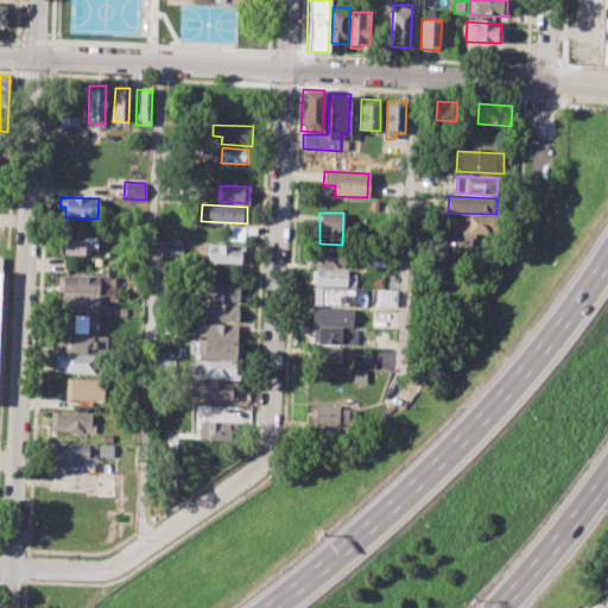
[(445,221),(461,222),(461,216),(496,217),(496,235),(472,234),(470,246),(455,246),(456,238),(462,238),(462,232),(445,230),(445,221)]
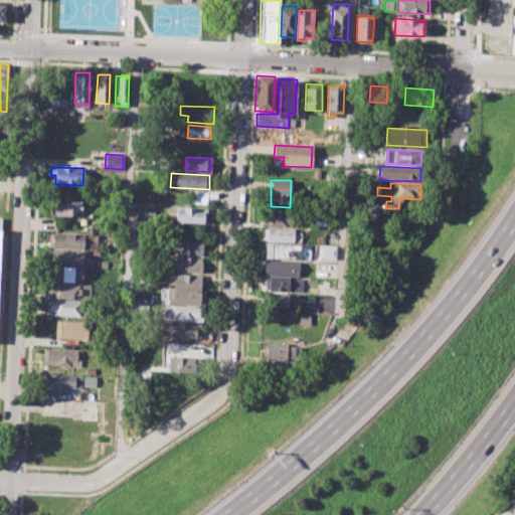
[(190,193),(206,194),(206,205),(190,204),(190,193)]
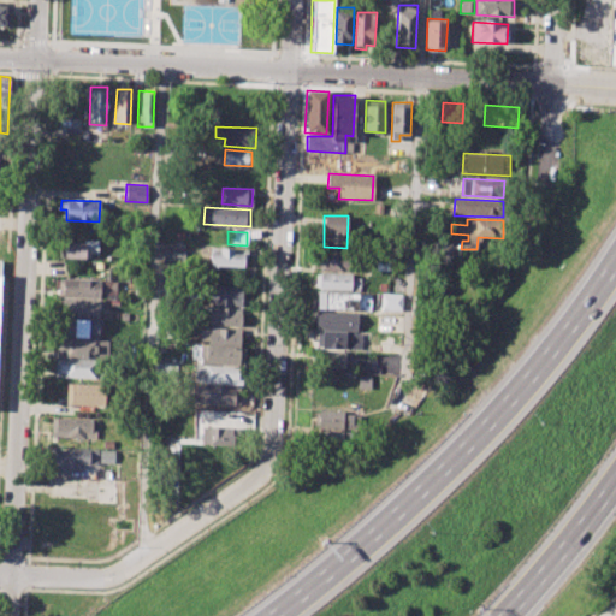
[(60,242),(83,243),(83,238),(99,240),(98,253),(89,253),(89,259),(60,258),(60,242)]
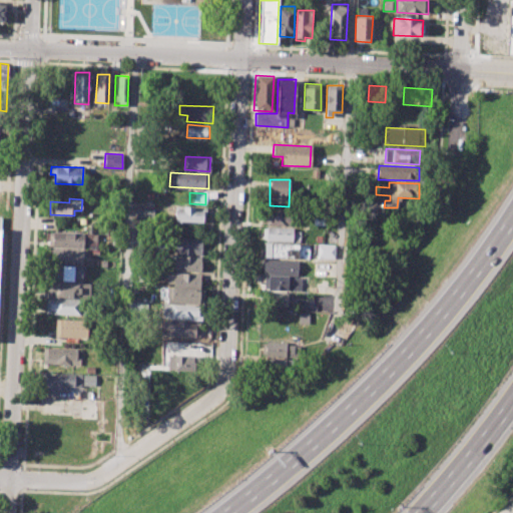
[(174,207),(205,208),(204,222),(174,220),(174,207)]
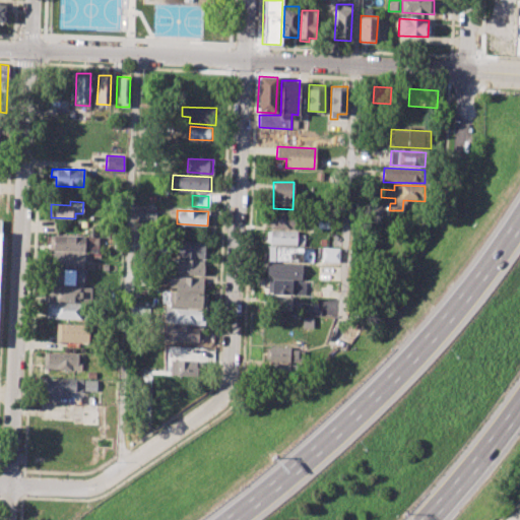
[(270,212),(299,213),(298,230),(269,228),(270,212)]
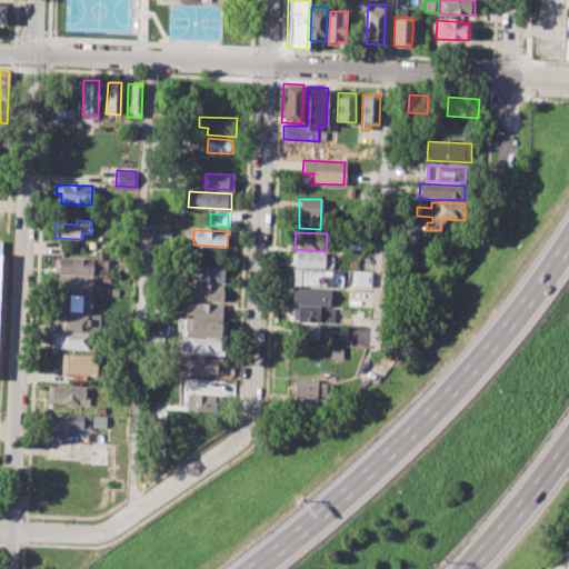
[(347,237),(365,237),(365,250),(347,250),(347,237)]
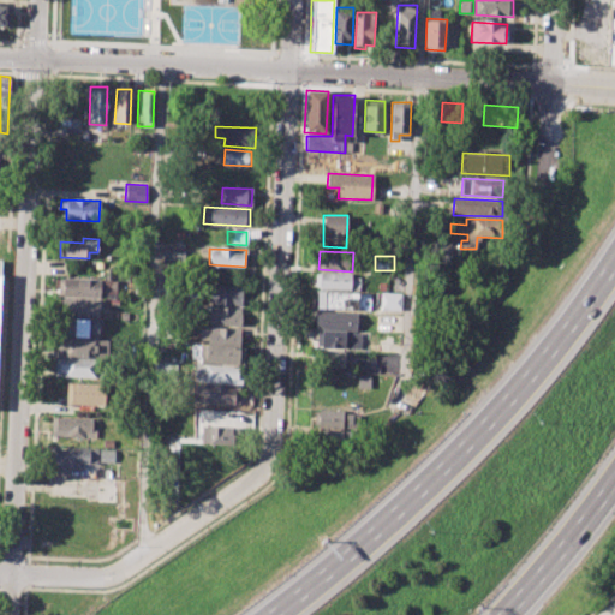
[(316,274),(350,275),(350,279),(359,279),(359,286),(350,286),(350,290),(315,288),(316,274)]
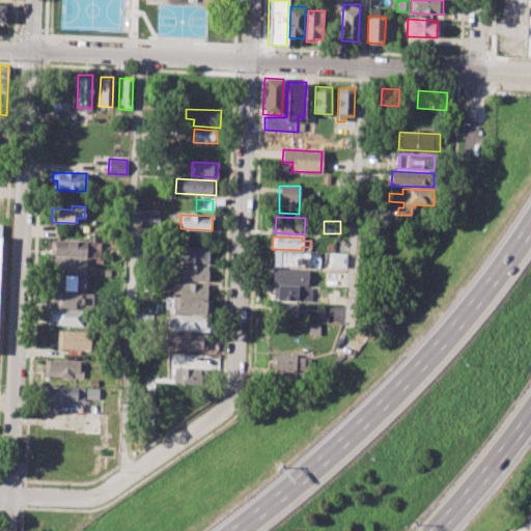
[(51,241),(86,242),(86,256),(50,255),(51,241)]
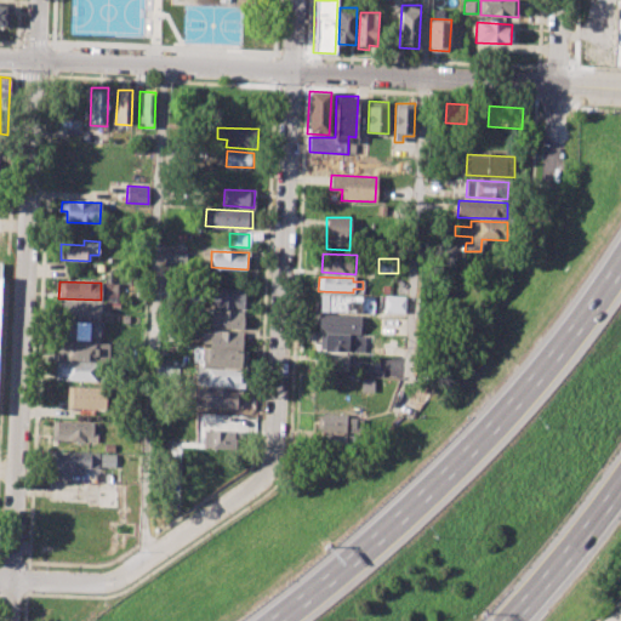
[(210,288),(244,289),(243,308),(210,306),(210,288)]
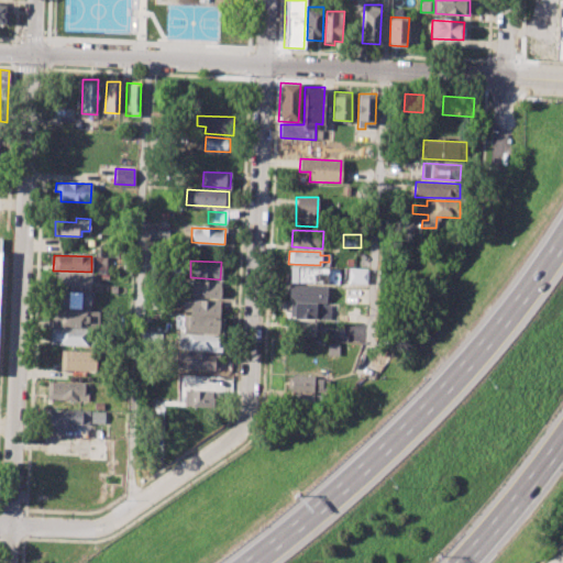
[(290,267),(327,269),(326,284),(289,282),(290,267)]
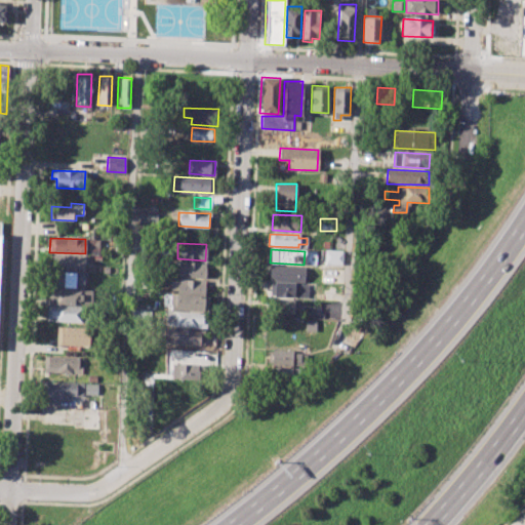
[(324,249),(341,250),(341,265),(323,264),(324,249)]
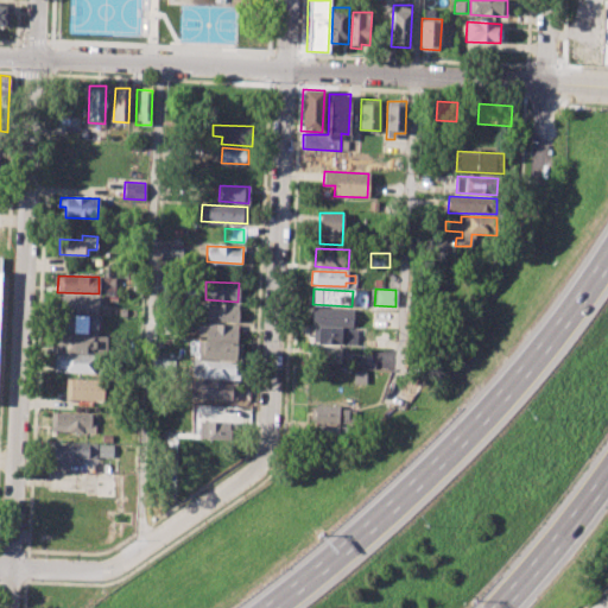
[(58,296),(99,297),(97,312),(57,311),(58,296)]
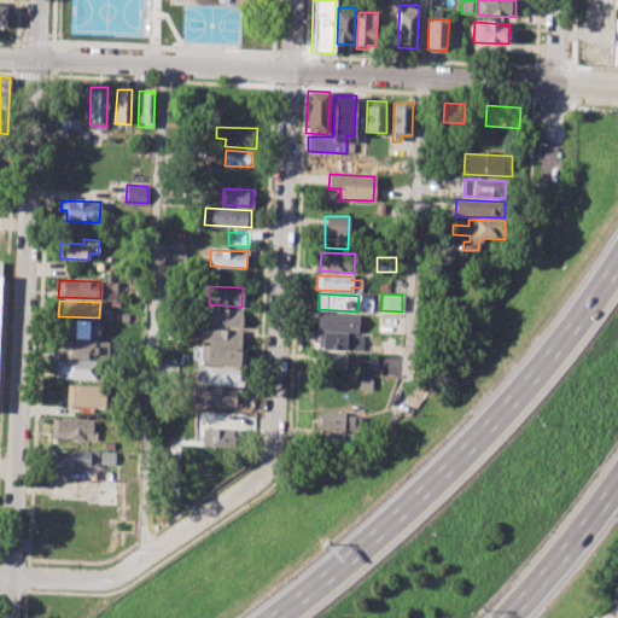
[(209,309),(243,310),(242,327),(208,325),(209,309)]
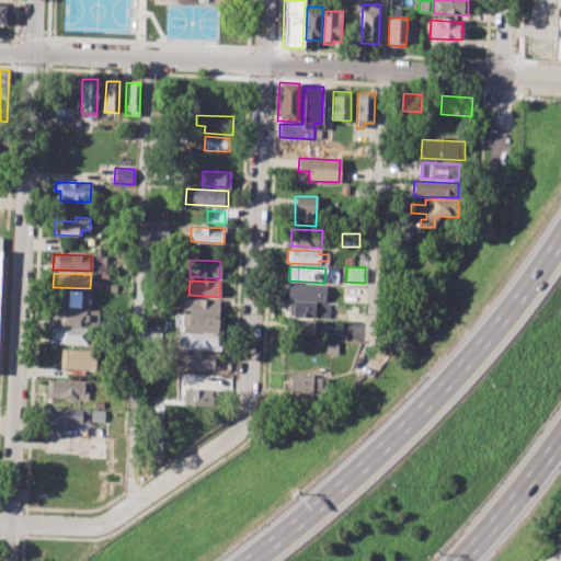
[(288,285),(327,287),(327,301),(287,299),(288,285)]
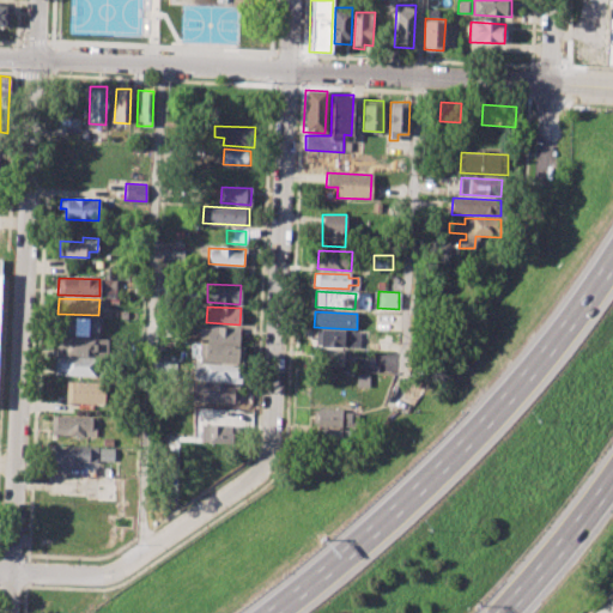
[(59,317),(98,320),(98,335),(59,334),(59,317)]
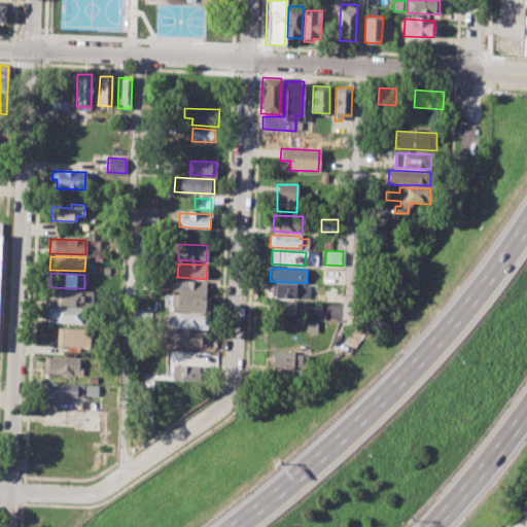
[(177,281),(207,282),(206,294),(176,293),(177,281)]
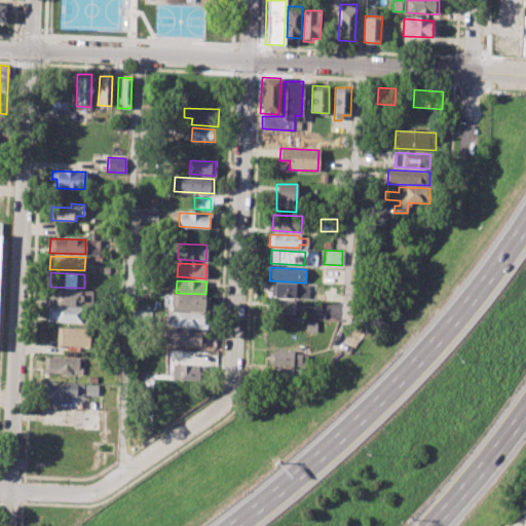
[(273,284),(309,285),(308,299),(272,298),(273,284)]
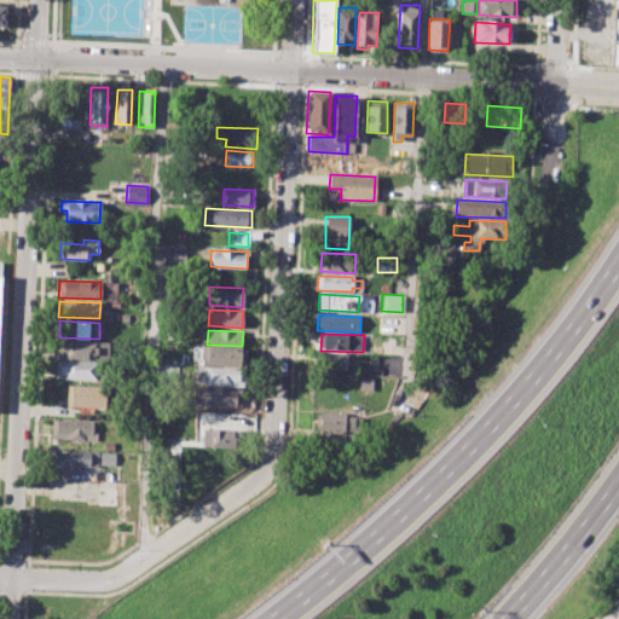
[(58,341),(109,343),(108,359),(58,358),(58,341)]
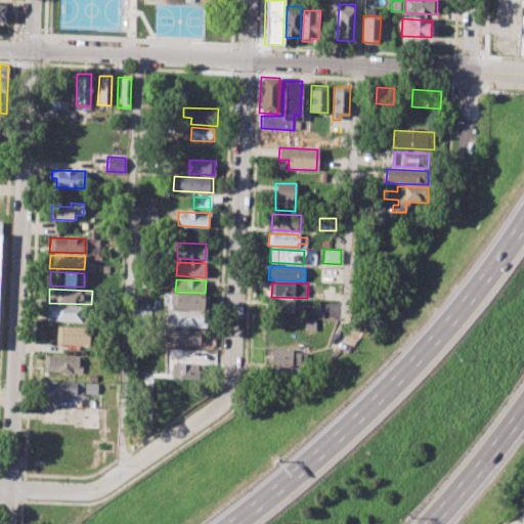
[(169,295),(205,296),(205,310),(169,308),(169,295)]
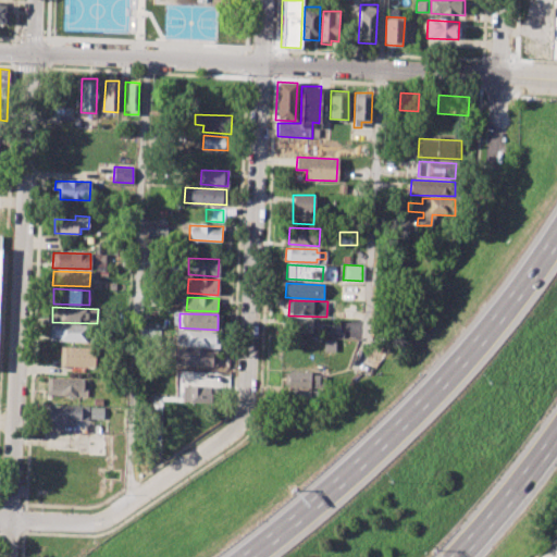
[(52,324),(89,326),(88,342),(51,341),(52,324)]
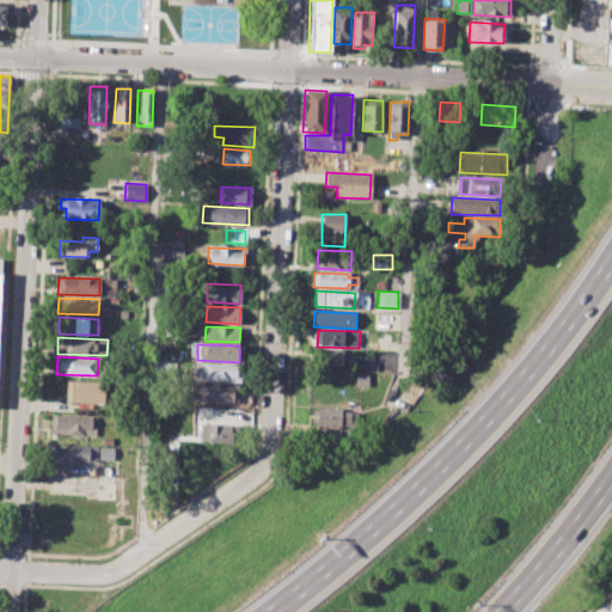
[(194,363),(240,366),(239,383),(193,380),(194,363)]
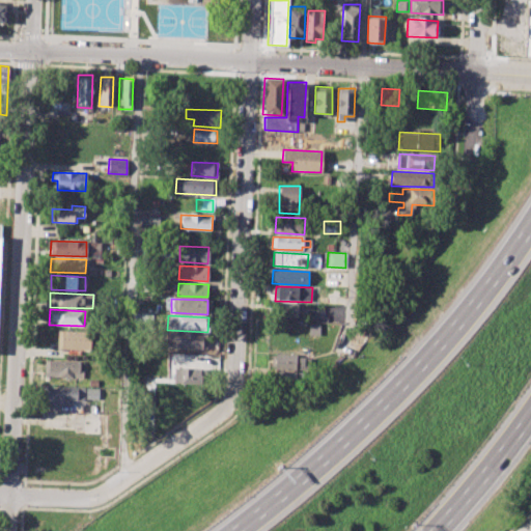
[(58,331),(92,332),(92,348),(57,347),(58,331)]
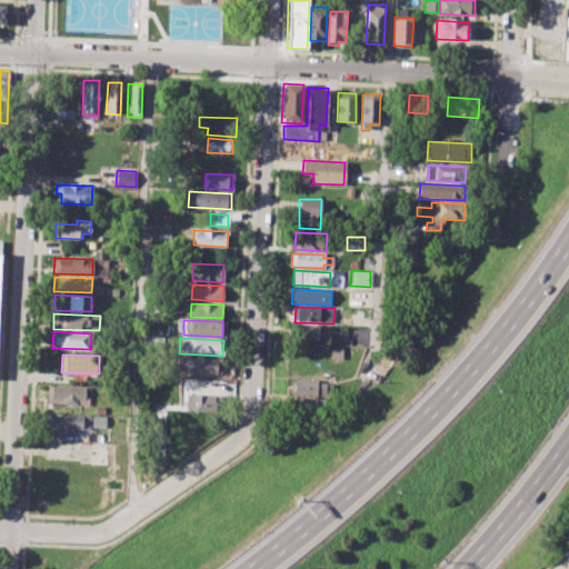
[(178,357),(221,359),(220,376),(178,373),(178,357)]
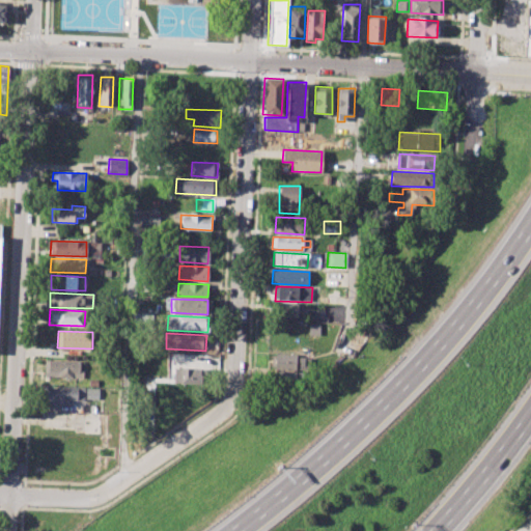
[(272,355),(307,356),(307,370),(272,369),(272,355)]
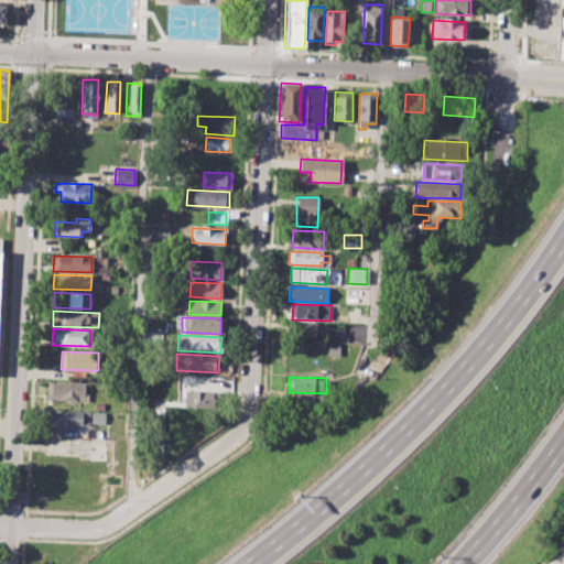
[(49,382),(89,384),(88,402),(47,400),(49,382)]
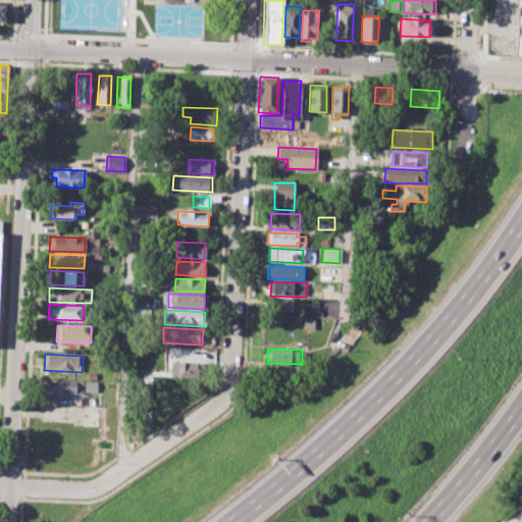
[(170,361),(203,363),(203,378),(169,376),(170,361)]
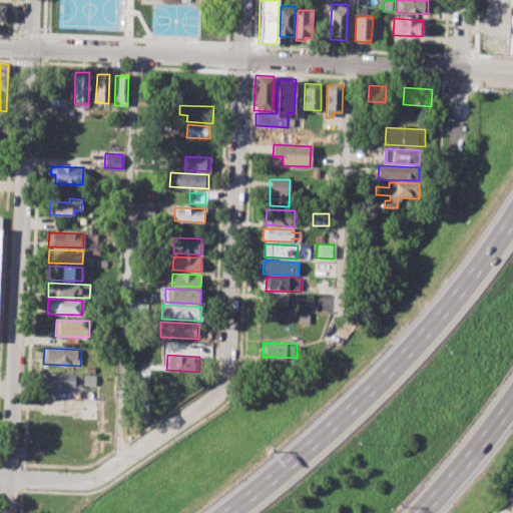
[(266,360),(295,361),(294,373),(265,372),(266,360)]
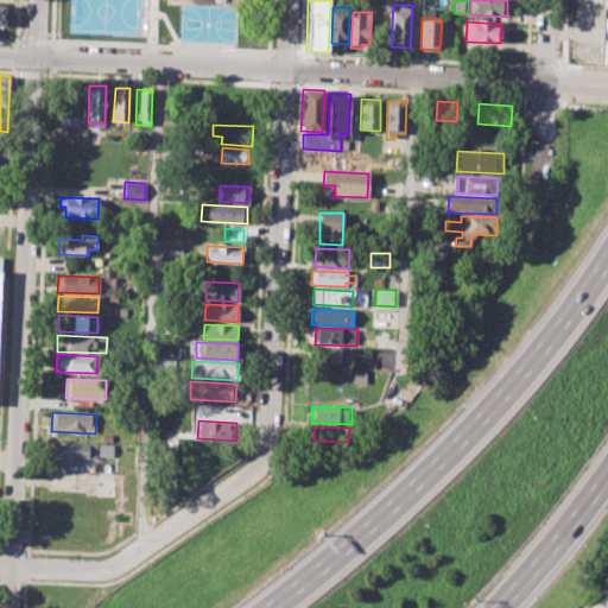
[(50,443),(96,445),(95,461),(50,460),(50,443)]
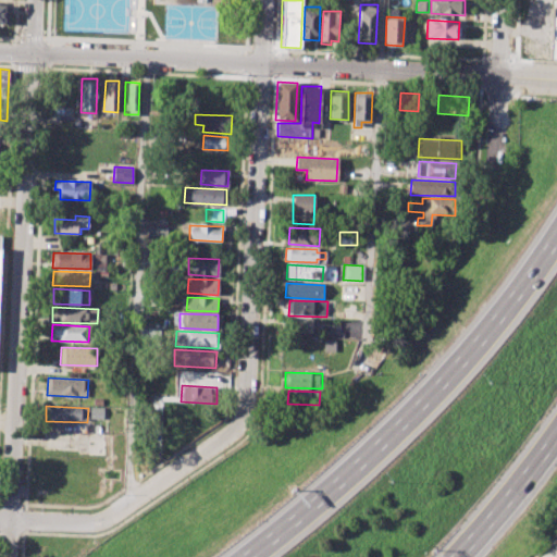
[(91,408),(104,408),(104,419),(91,419),(91,408)]
